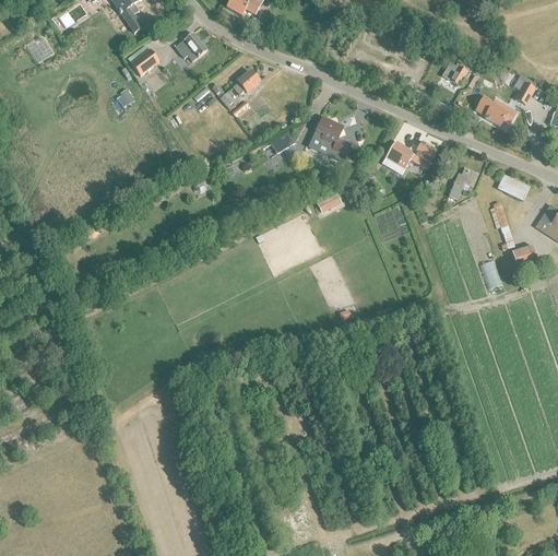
[(111,0),(125,18),(135,32),(143,26),(134,14),(140,11),(134,3),(139,0),(111,0)]
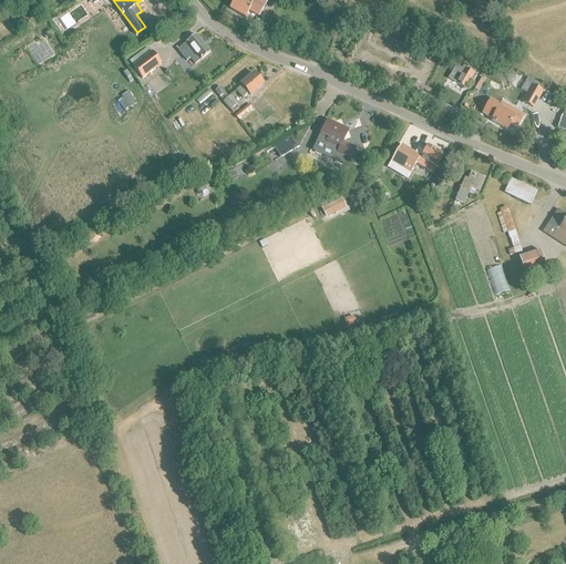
[(233,0),(229,7),(246,16),(249,10),(258,14),(266,0),(233,0)]
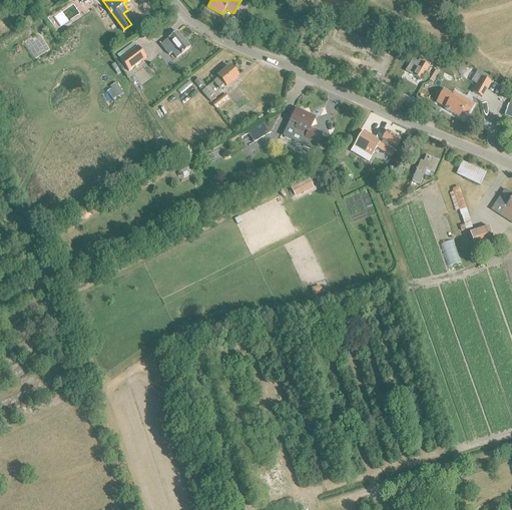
[(169,37),(161,43),(169,53),(172,50),(177,56),(190,45),(177,30),(169,37)]
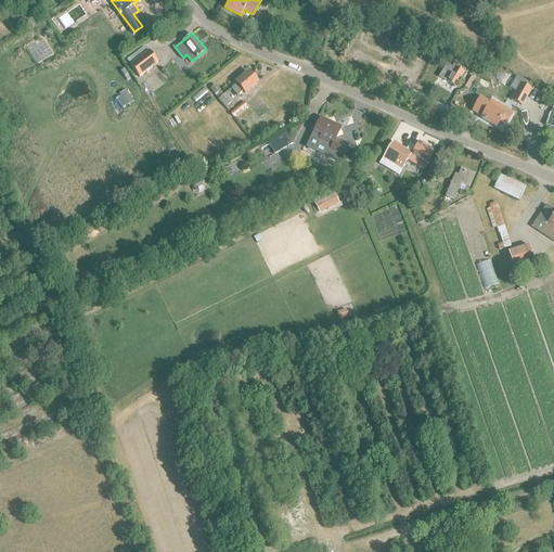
[(159,61),(151,50),(150,48),(149,49),(144,45),(127,58),(140,75),(159,61)]
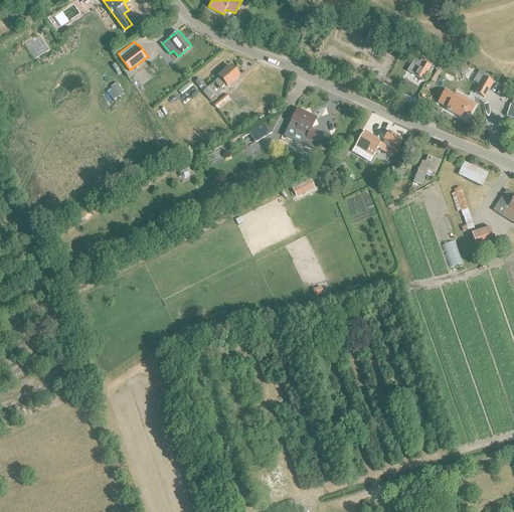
[(414,73),(423,78),(431,65),(432,64),(422,58),(416,69),(414,73)]
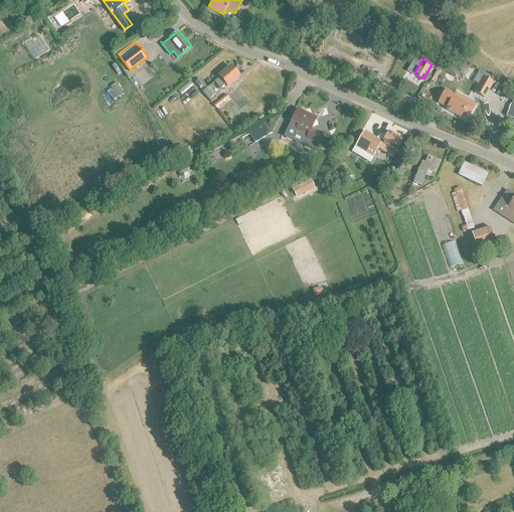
[(215,79),(220,87),(225,82),(227,83),(238,74),(230,64),(219,74),(220,75),(215,79)]
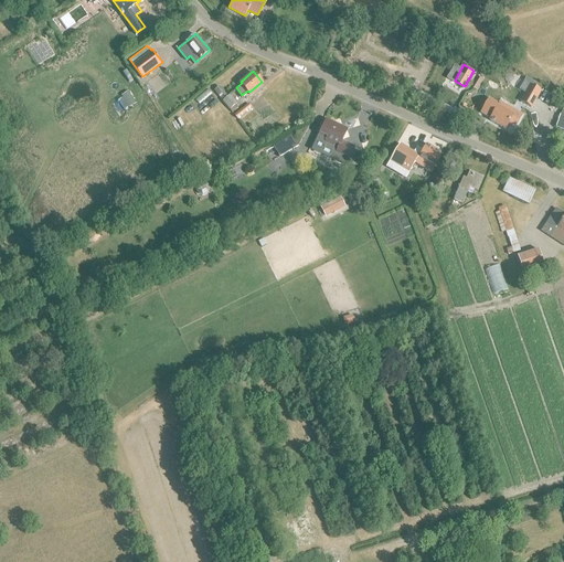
[(479,76),(474,86),(478,88),(483,78),(485,76),(481,74),(479,76)]
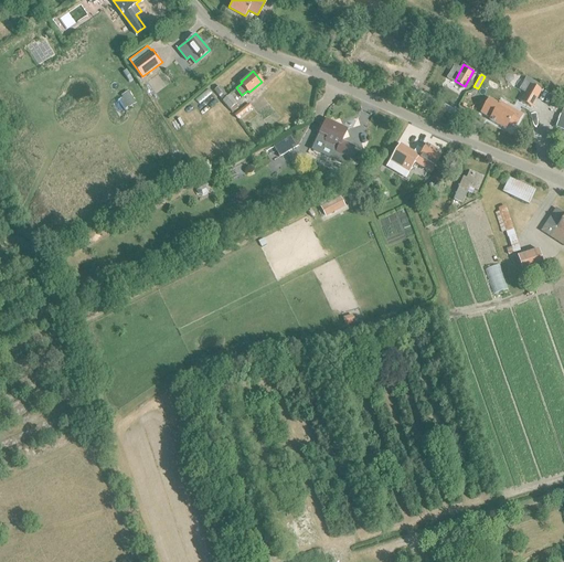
[(528,85),(521,99),(532,106),(540,93),(541,89),(542,88),(541,88),(530,82),(530,83),(528,85)]
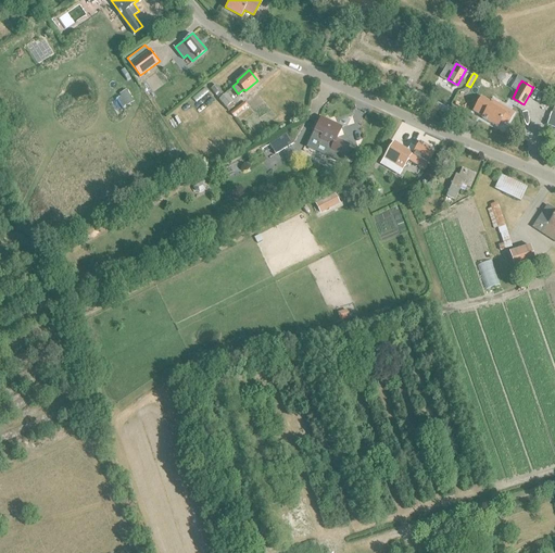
[(211,87),(217,95),(223,90),(215,83),(211,87)]
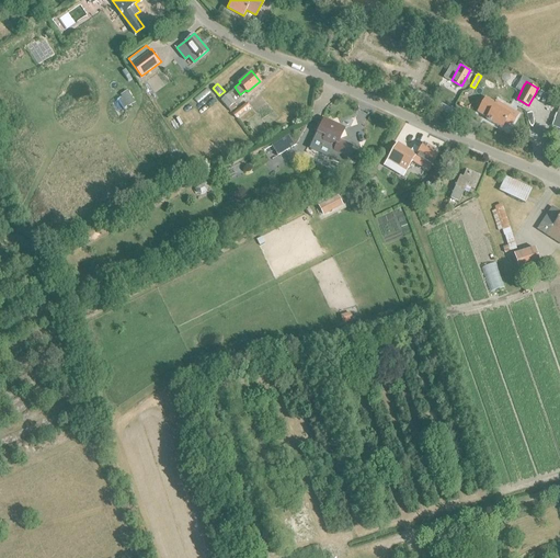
[(128,88),(122,92),(129,103),(136,99),(128,88)]
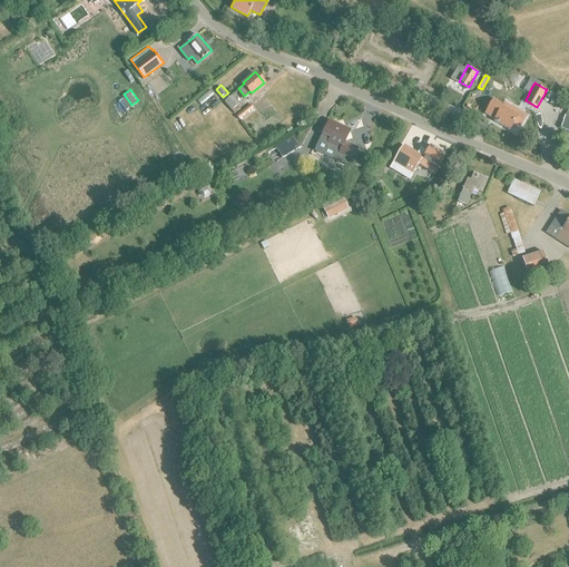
[(419,89),(415,96),(423,99),(433,104),(435,97),(427,93),(419,89)]
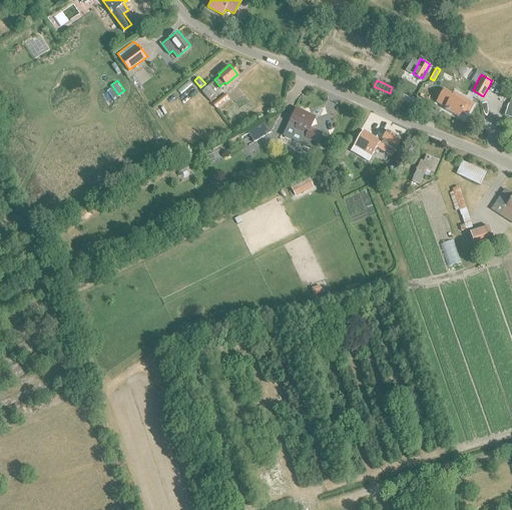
[(208,84),(202,89),(208,97),(211,100),(216,96),(213,92),(214,92),(208,84)]
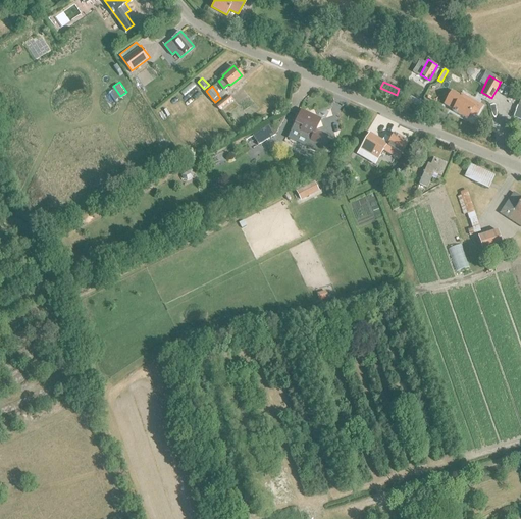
[(452,90),(445,103),(454,108),(453,109),(466,117),(469,112),(475,115),(482,104),(476,101),(462,93),(461,95),(452,90)]
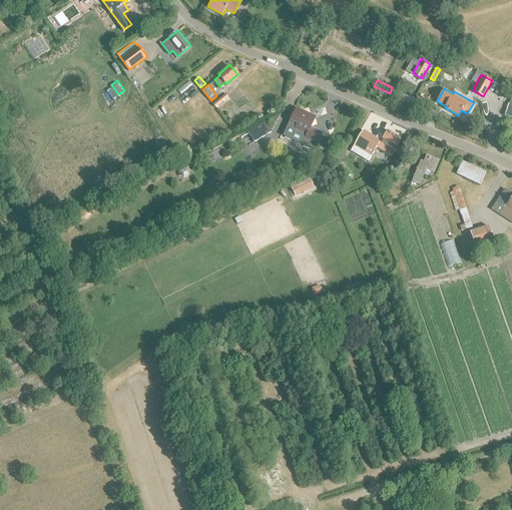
[(213,102),(216,106),(228,95),(225,92),(213,102)]
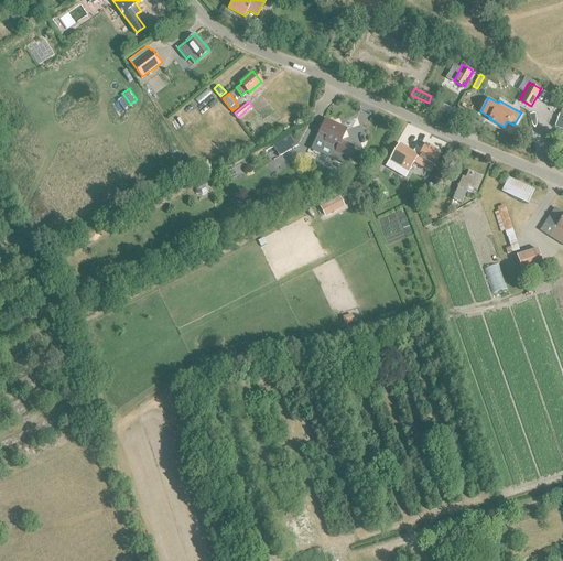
[(318,133),(315,140),(324,144),(336,150),(333,157),(346,163),(348,158),(354,146),(342,139),(347,127),(326,118),(318,133)]
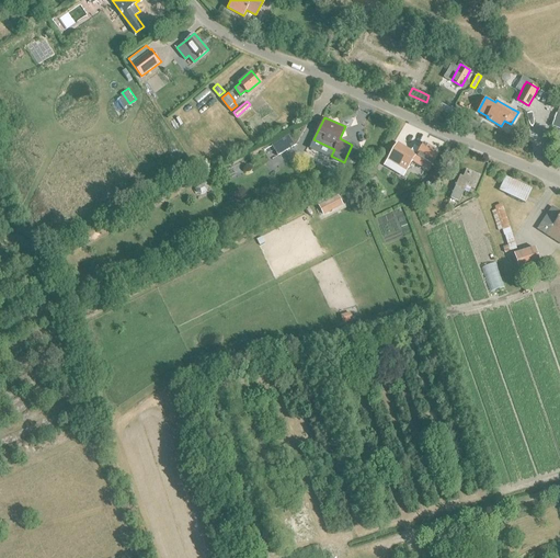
[(272,143),(278,154),(297,143),(289,133),(272,143)]
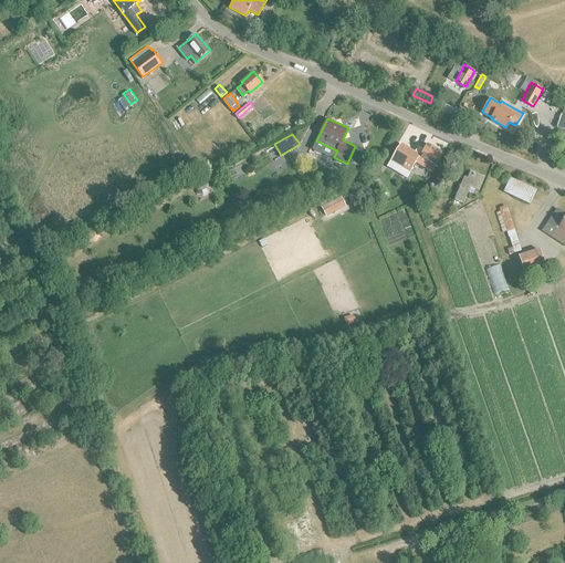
[(415,150),(400,142),(390,158),(410,170),(416,160),(432,170),(443,153),(427,143),(424,148),(418,145),(415,150)]
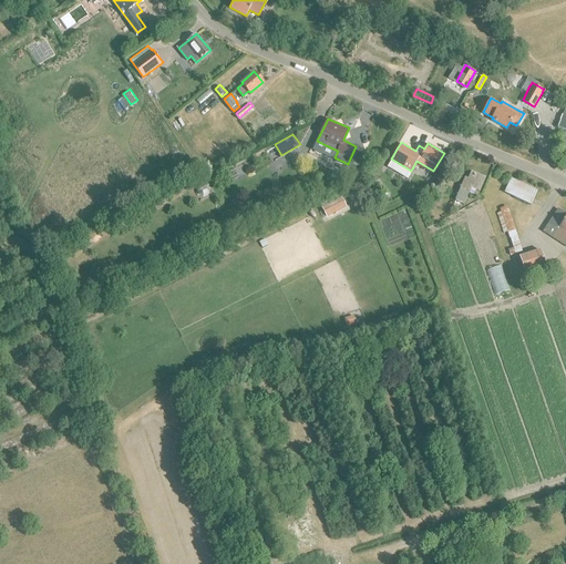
[(455,198),(464,202),(471,186),(480,190),(486,175),(472,170),(467,177),(465,175),(455,198)]
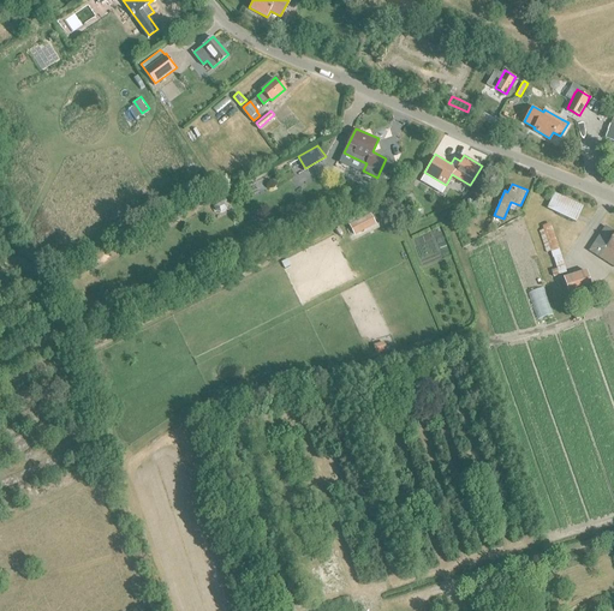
[(548,207),(561,213),(570,197),(555,190),(548,207)]
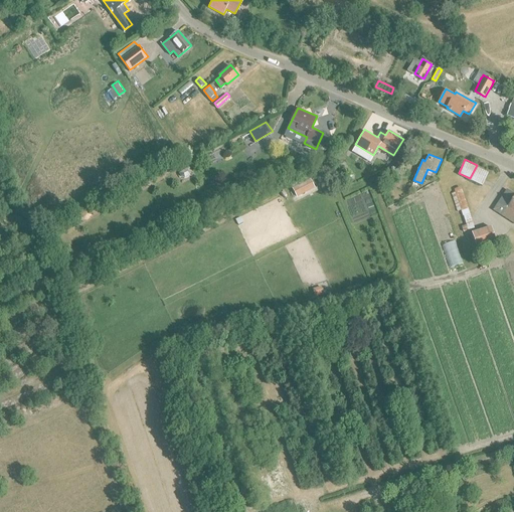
[(184,167),(180,170),(182,174),(186,175),(190,172),(191,168),(189,165),(184,167)]
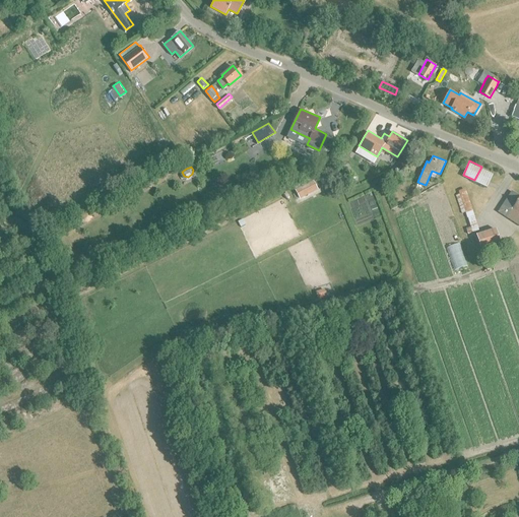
[(481,167),(474,180),(487,186),(494,173),(481,167)]
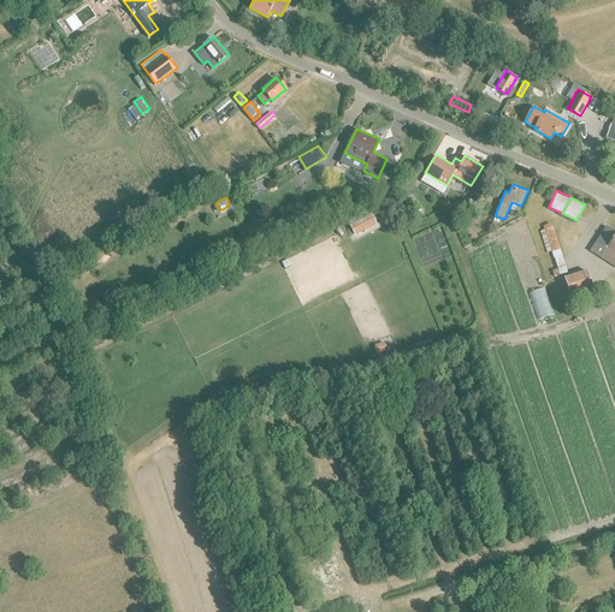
[(372,212),(350,223),(356,235),(378,223),(372,212)]
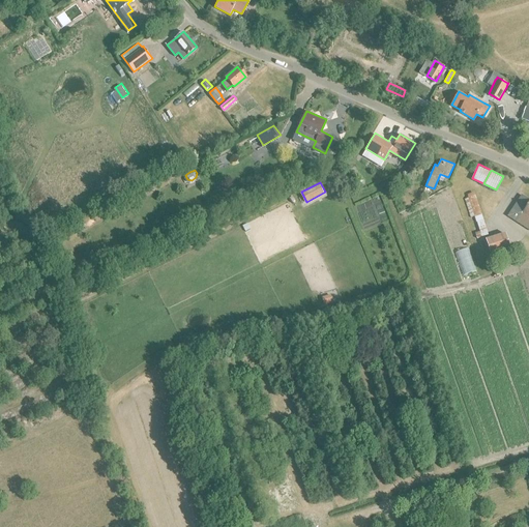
[(475,231),(477,237),(489,233),(474,191),(467,193),(468,196),(465,197),(471,215),(475,214),(476,221),(477,221),(480,230),(475,231)]
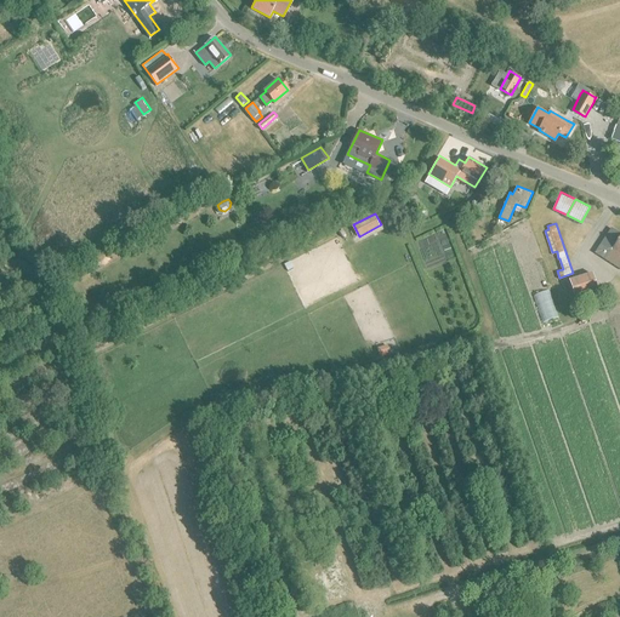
[(619,230),(612,226),(596,251),(619,266),(619,230)]
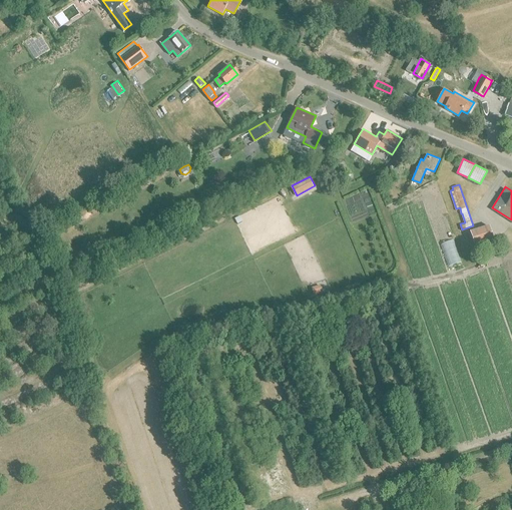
[(470,230),(475,245),(494,239),(489,224),(470,230)]
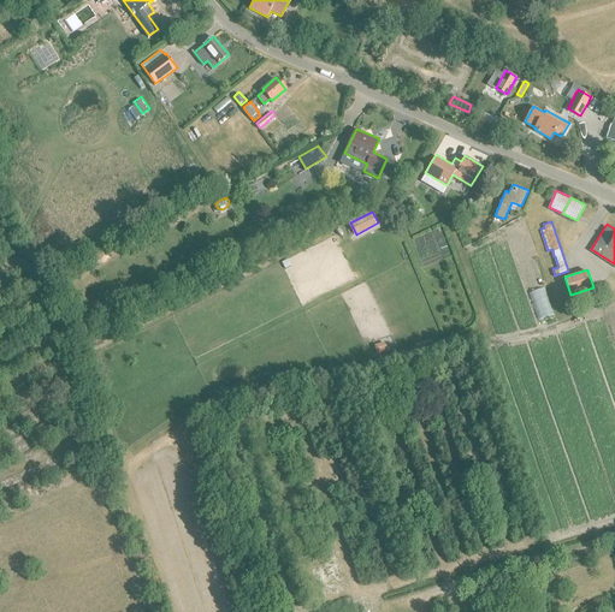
[(385,340),(374,343),(377,351),(388,349),(385,340)]
